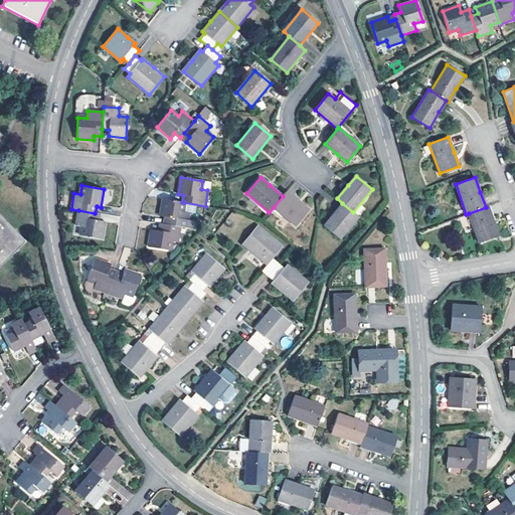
[(300,202),(287,191),(283,196),(274,207),(296,226),(310,210),(300,202)]
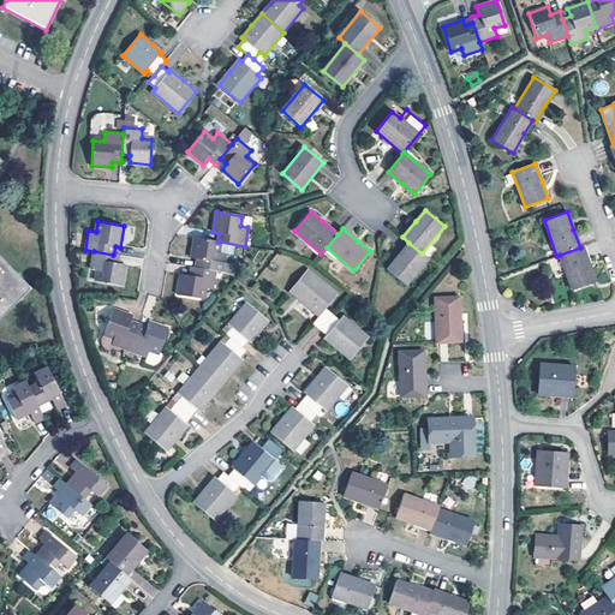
[(197,268),(215,272),(233,274),(236,266),(225,264),(226,254),(219,252),(220,242),(218,242),(195,238),(191,260),(198,261),(197,268)]
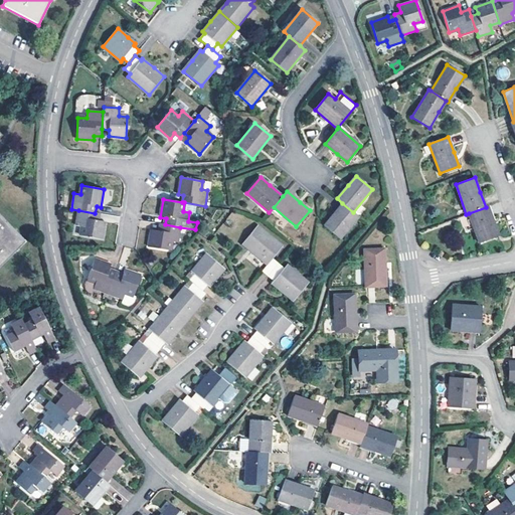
[(353,212),(342,203),(332,216),(324,225),(340,238),(358,216),(353,212)]
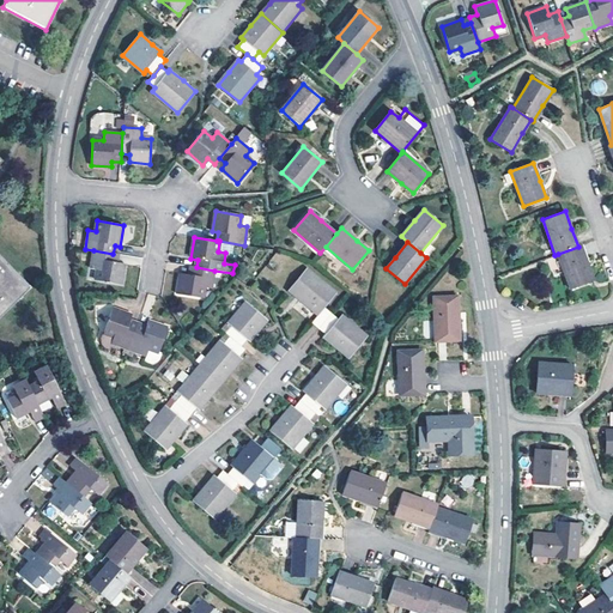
[(588,266),(581,246),(578,247),(558,254),(571,290),(593,281),(588,266)]
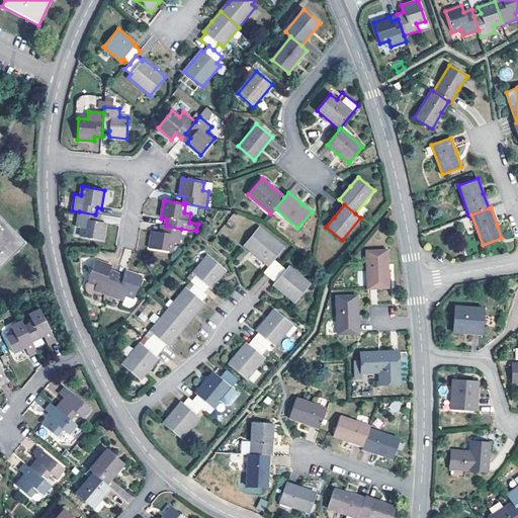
[(95,214),(79,211),(76,227),(83,229),(81,238),(103,241),(105,224),(99,222),(100,214),(95,214)]
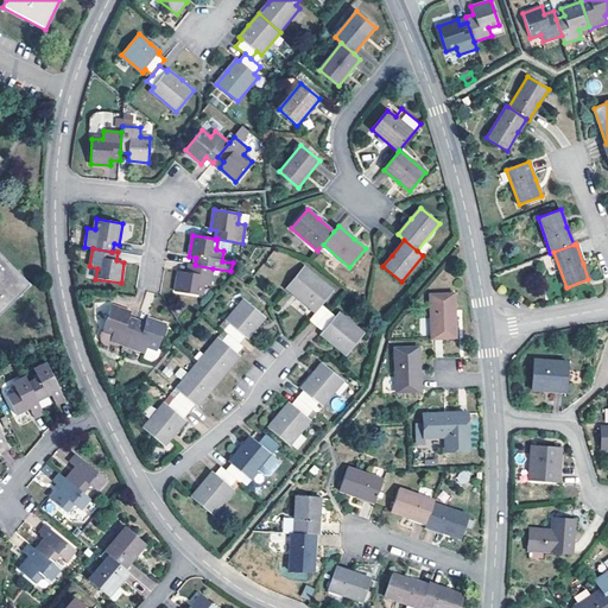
[(0,255),(0,315),(31,286),(0,255)]
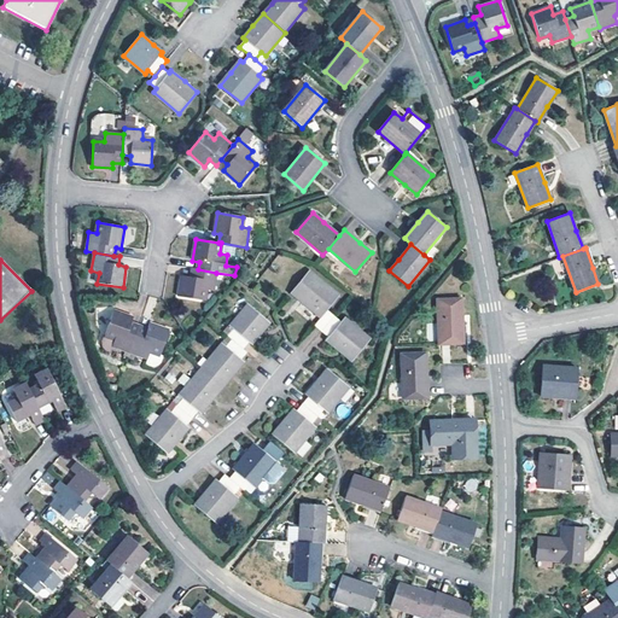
[(198,269),(191,268),(190,275),(182,274),(179,296),(204,301),(205,290),(214,291),(216,273),(198,269)]
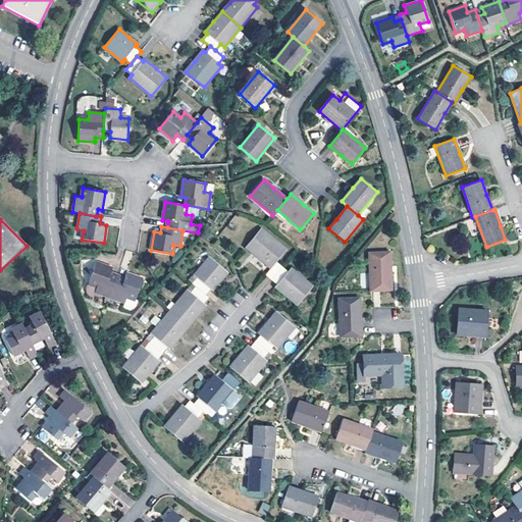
[(265,274),(271,279),(282,266),(276,261),(285,250),(261,228),(245,248),(253,254),(270,268),(265,274)]
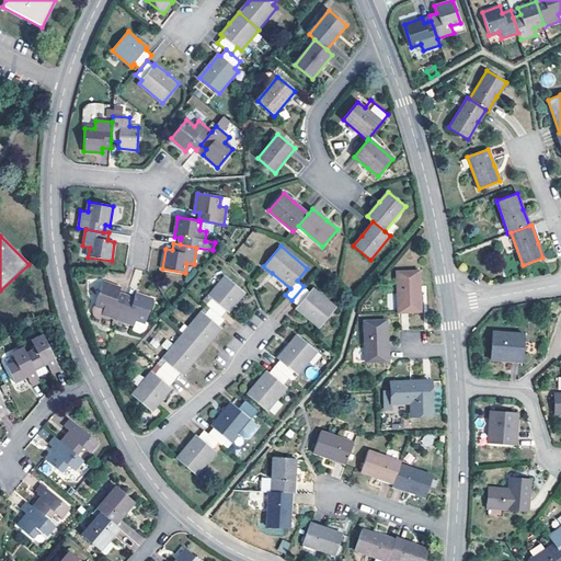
[(397,273),(399,312),(420,311),(419,289),(419,273),(397,273)]
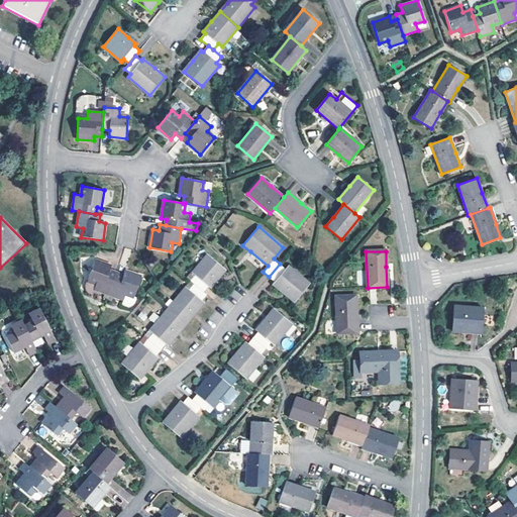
[(195,275),(190,281),(193,284),(203,292),(208,286),(210,288),(219,278),(225,270),(207,254),(192,272),(195,275)]
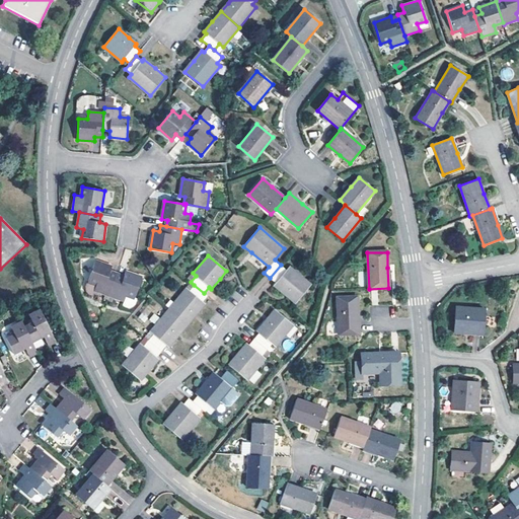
[(94,290),(108,296),(117,273),(110,271),(113,267),(95,261),(88,282),(86,286),(86,290),(88,293),(92,295),(94,290)]
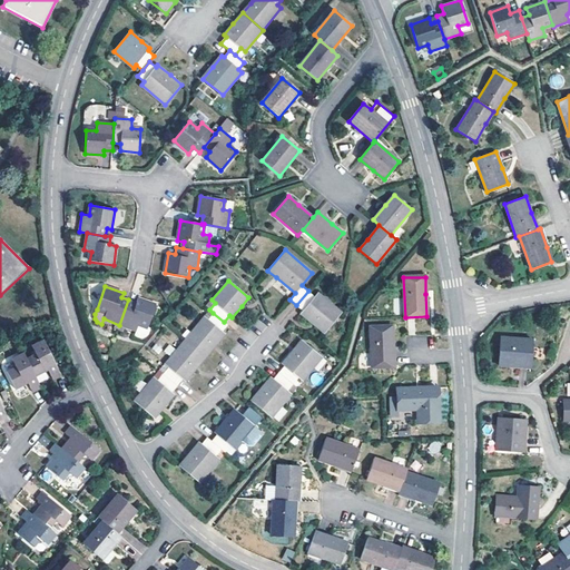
[(315,296),(308,291),(296,305),(303,311),(301,313),(314,325),(324,333),(341,313),(318,293),(315,296)]
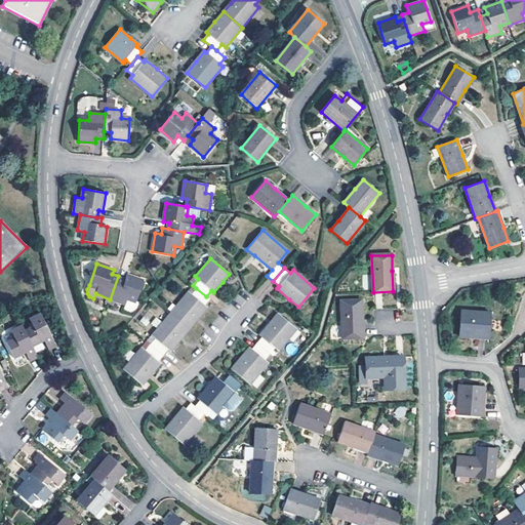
[(125,279),(118,276),(110,299),(125,305),(128,298),(136,301),(144,280),(126,274),(125,279)]
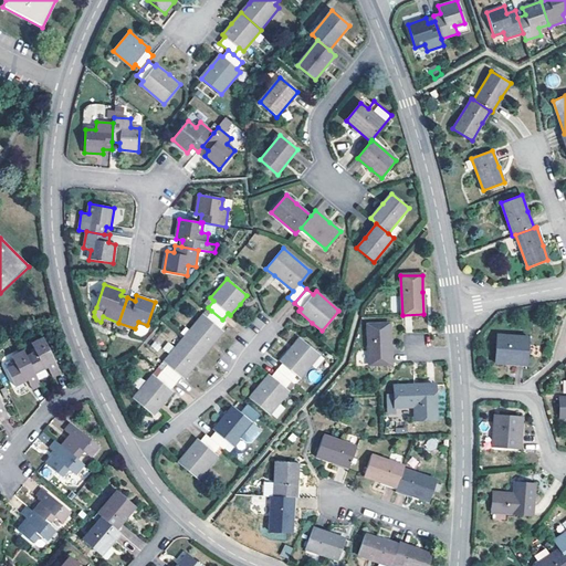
[(203,314),(182,338),(203,355),(212,344),(223,332),(221,329),(226,323),(222,320),(211,311),(207,317),(203,314)]
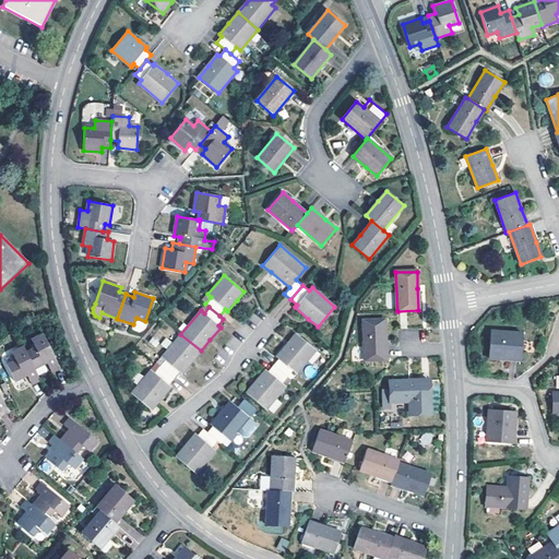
[(383,320),(363,321),(364,360),(385,359),(384,337),(383,320)]
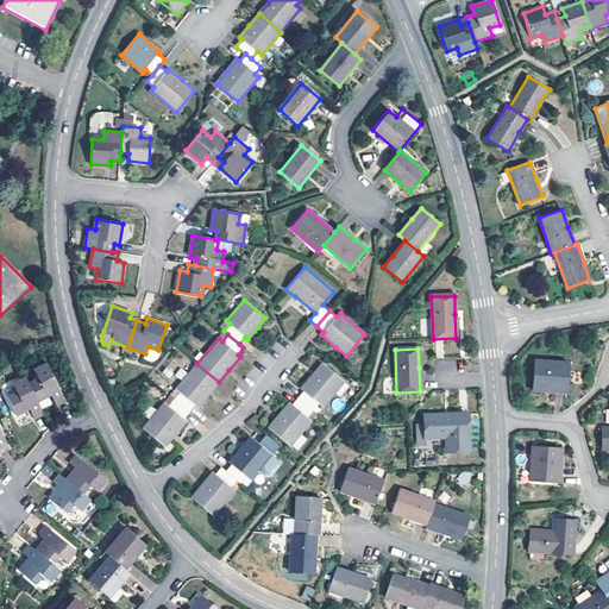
[(535,360),(533,390),(545,391),(545,389),(565,390),(569,363),(535,360)]
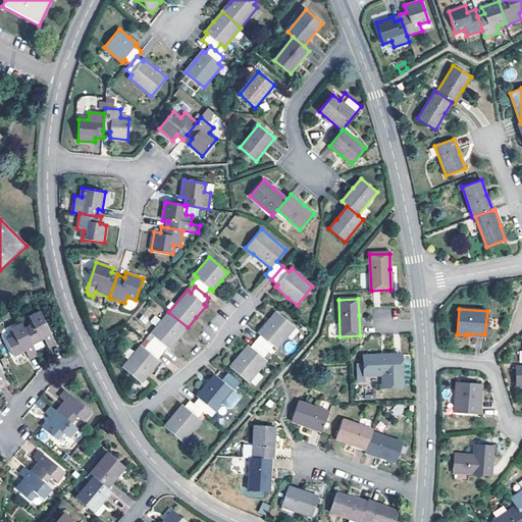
[(44,347),(41,342),(44,340),(48,348),(56,344),(40,312),(29,317),(32,324),(24,328),(36,352),(44,347)]
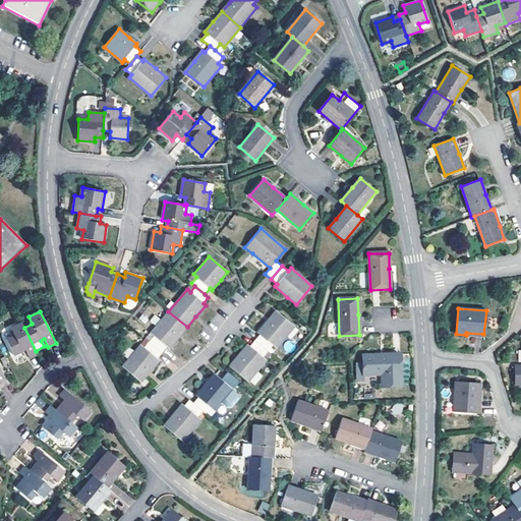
[(179,336),(187,327),(168,311),(151,333),(154,336),(149,342),(162,353),(167,347),(169,348),(179,336)]
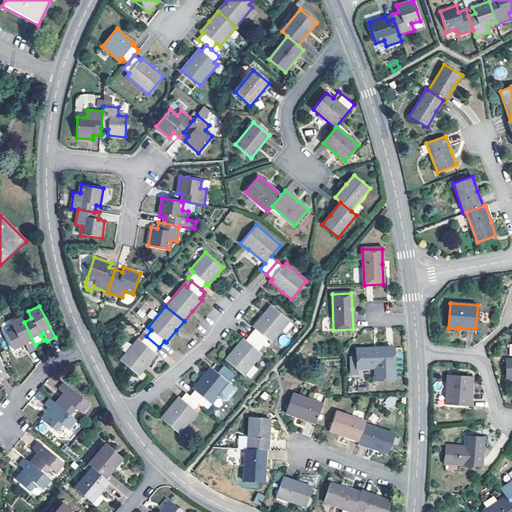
[(255,328),(250,334),(263,345),(268,339),(271,341),(289,321),(270,306),(263,315),(253,327),(255,328)]
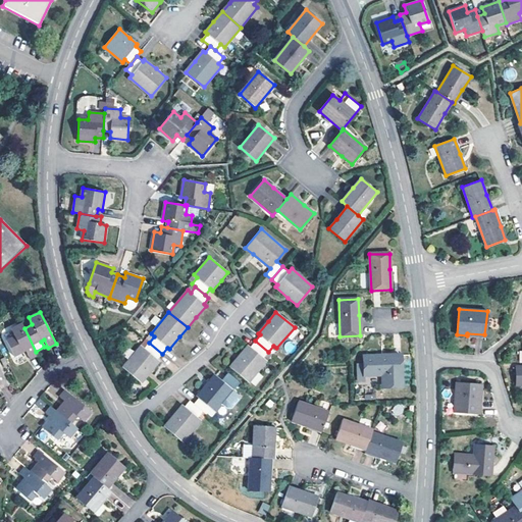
[(38,355),(36,352),(24,328),(21,323),(10,329),(13,336),(6,341),(14,357),(25,352),(30,359),(38,355)]
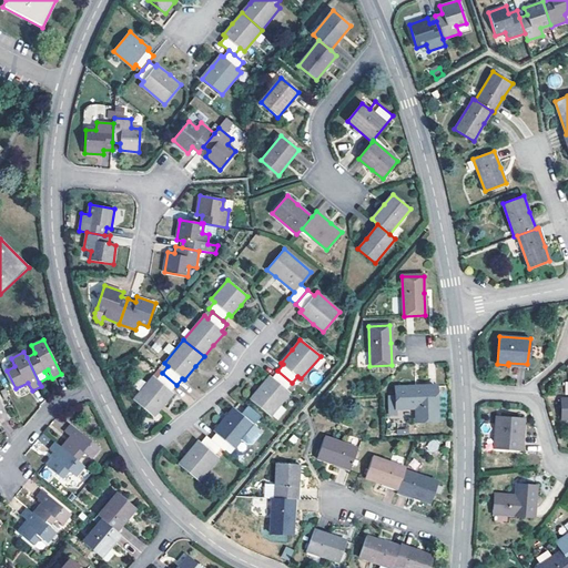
[(260,388),(250,399),(271,416),(290,393),(286,389),(292,383),(277,371),(272,377),(270,375),(260,388)]
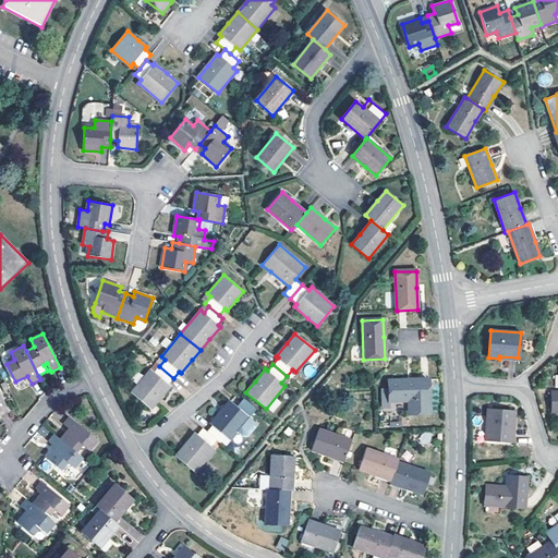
[(168,384),(173,378),(159,366),(154,372),(150,370),(131,392),(152,409),(159,399),(170,386),(168,384)]
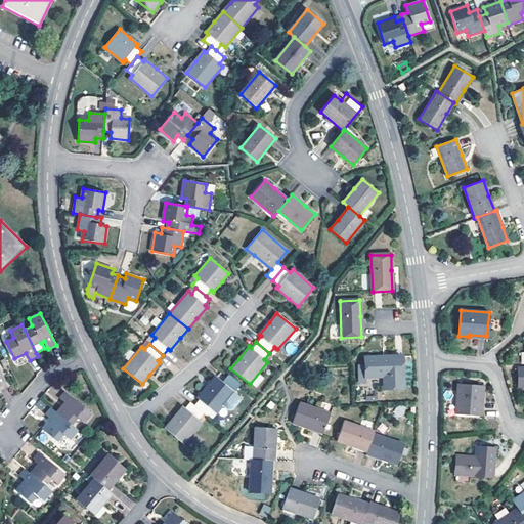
[(402,356),(364,357),(365,365),(359,365),(359,370),(365,370),(365,377),(383,377),(384,389),(403,388),(402,356)]
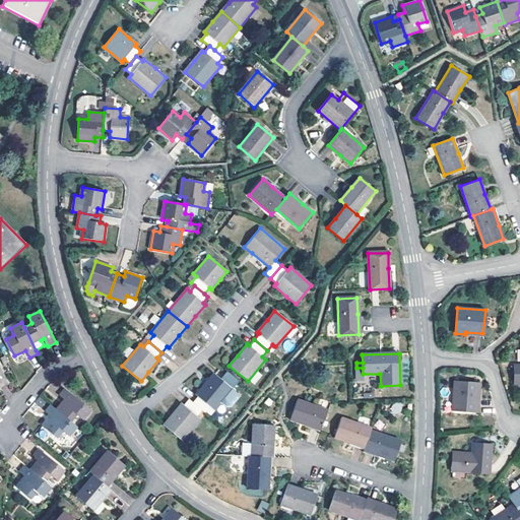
[(202,410),(205,413),(210,407),(214,409),(221,401),(226,406),(231,406),(240,395),(213,374),(206,382),(196,394),(197,396),(193,402),(202,410)]
